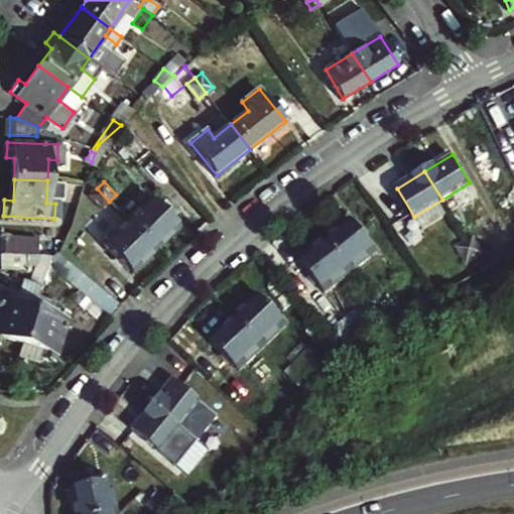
[(97,188),(90,195),(102,208),(109,202),(97,188)]
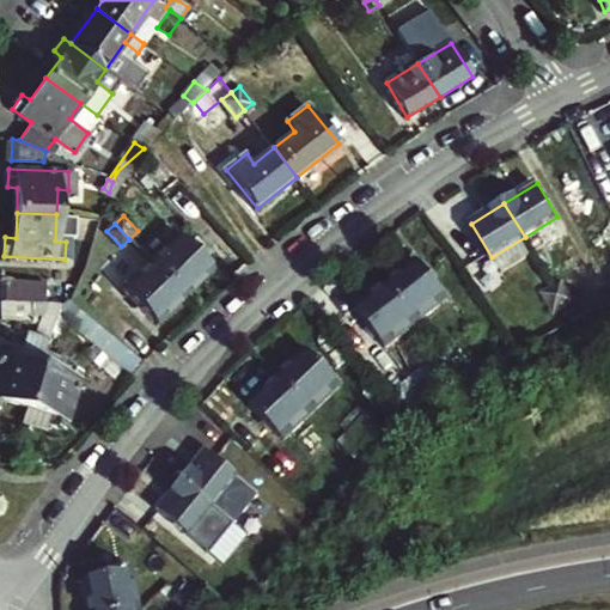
[(181,232),(151,261),(185,296),(214,268),(181,232)]
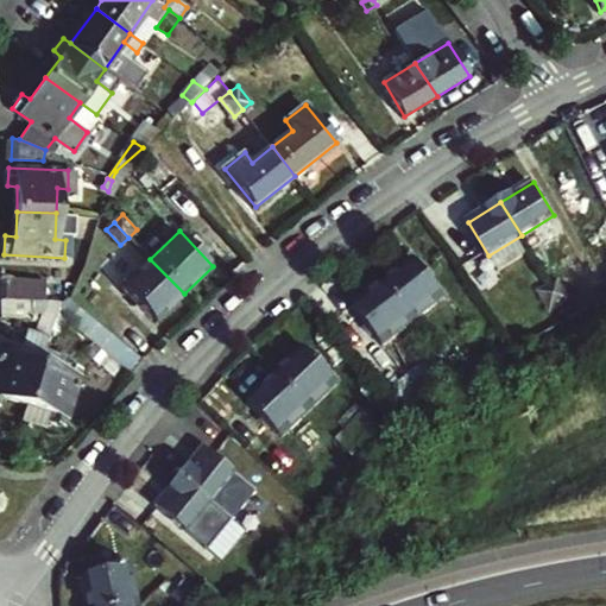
[(385,282),(416,320),(446,296),(415,258),(385,282)]
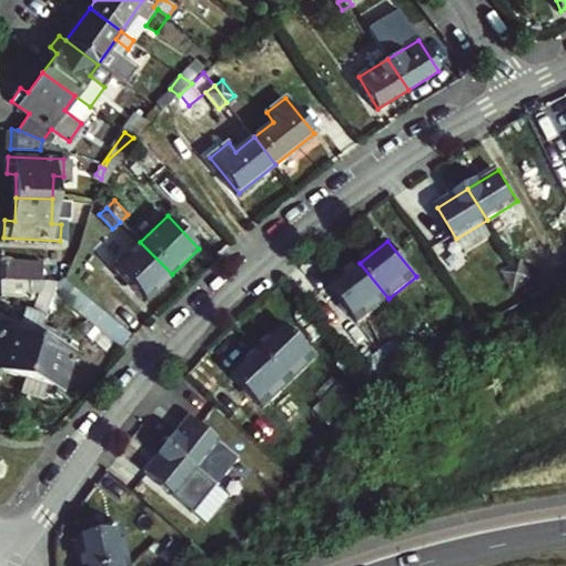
[(147,300),(172,274),(140,242),(114,266),(147,300)]
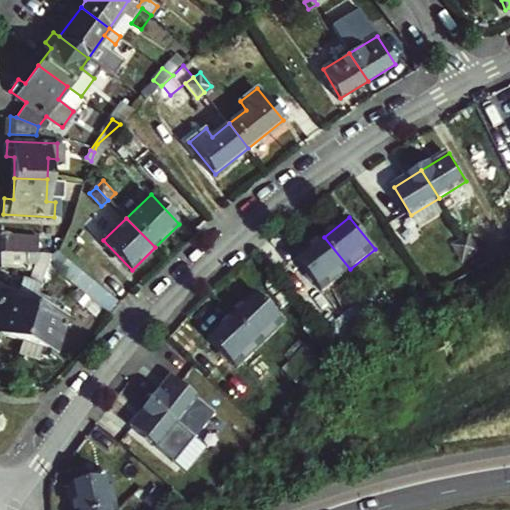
[(0,249),(31,250),(32,235),(1,233),(0,249)]
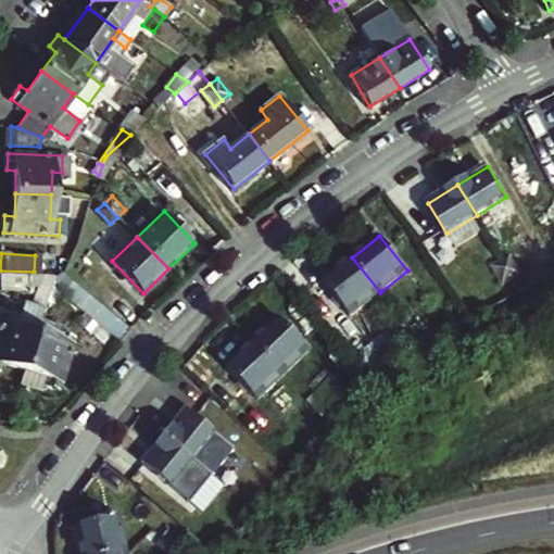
[(504,260),(514,277),(523,272),(513,254),(504,260)]
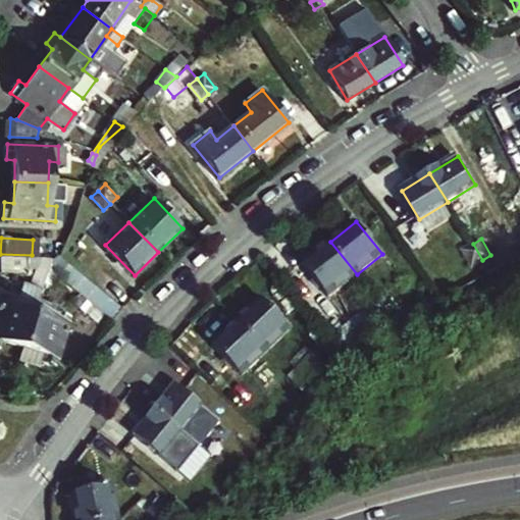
[(357,274),(330,242),(303,263),(330,295),(357,274)]
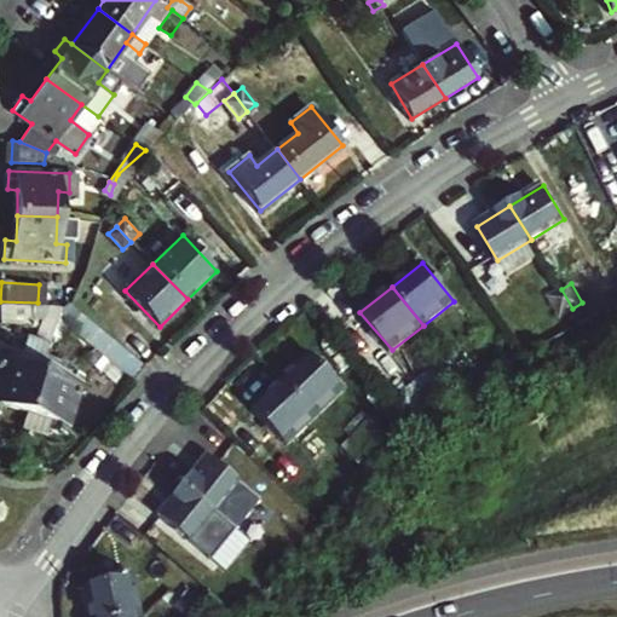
[(572,309),(561,289),(552,294),(564,313),(572,309)]
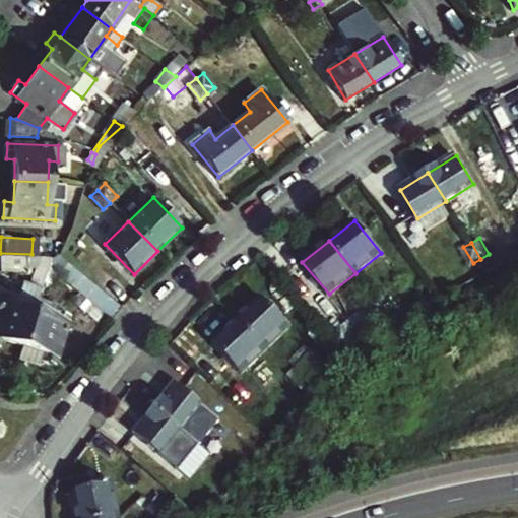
[(42,286),(23,344),(20,354),(41,362),(42,360),(56,364),(72,314),(57,310),(60,300),(50,297),(58,274),(100,306),(109,295),(58,254),(52,255),(42,286)]
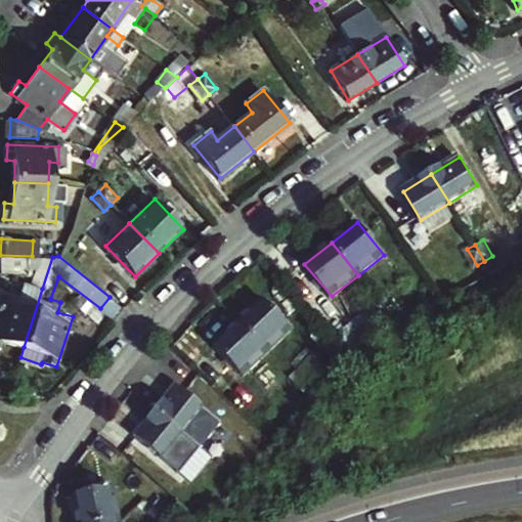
[(30,258),(1,257),(0,271),(30,272),(30,258)]
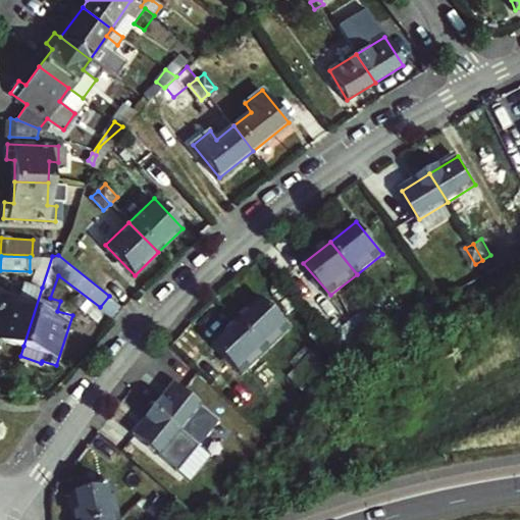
[(41,256),(31,284),(42,288),(52,256),(41,256)]
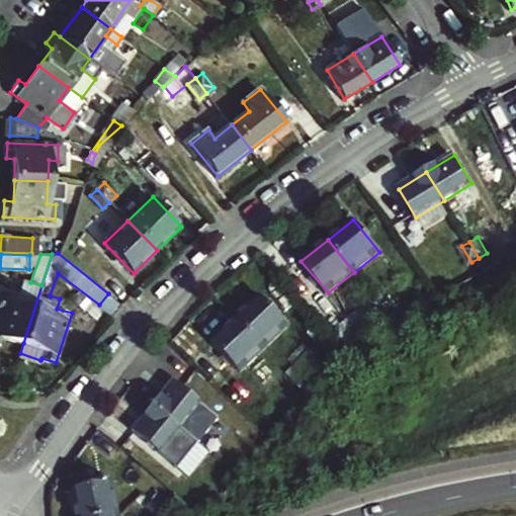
[(20,279),(15,295),(2,291),(0,296),(0,345),(3,337),(23,343),(41,285),(30,282),(20,279)]
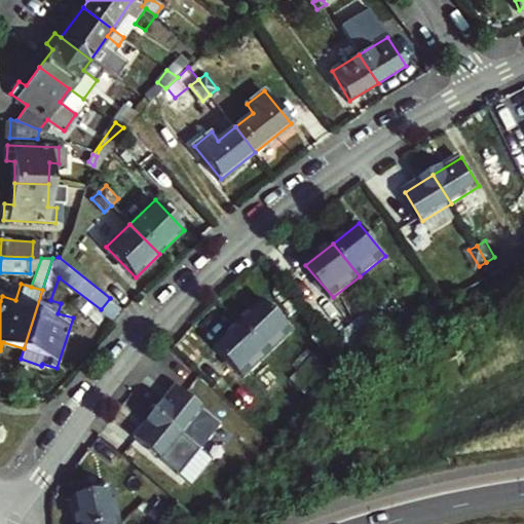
[(386,295),(378,301),(390,316),(398,310),(386,295)]
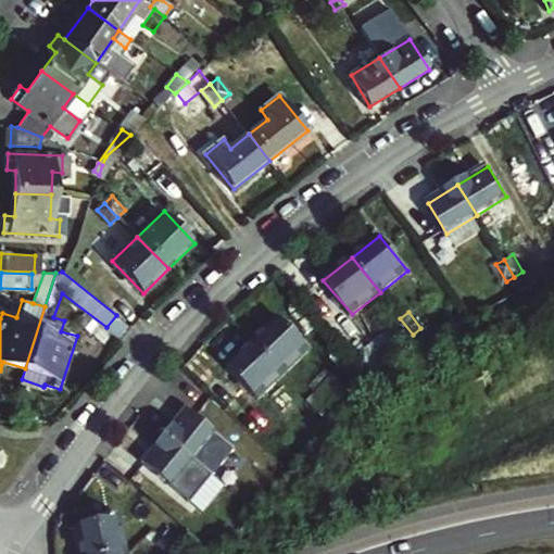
[(280,318),(255,342),(287,374),(311,350),(280,318)]
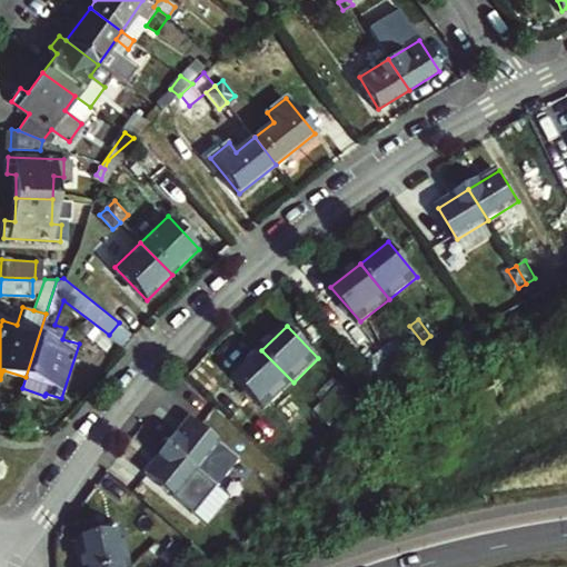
[(423,342),(409,326),(401,331),(414,348),(423,342)]
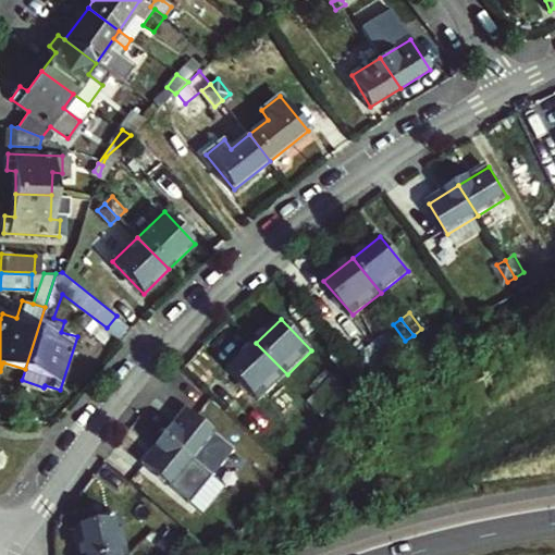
[(287,374),(256,343),(229,368),(261,401),(287,374)]
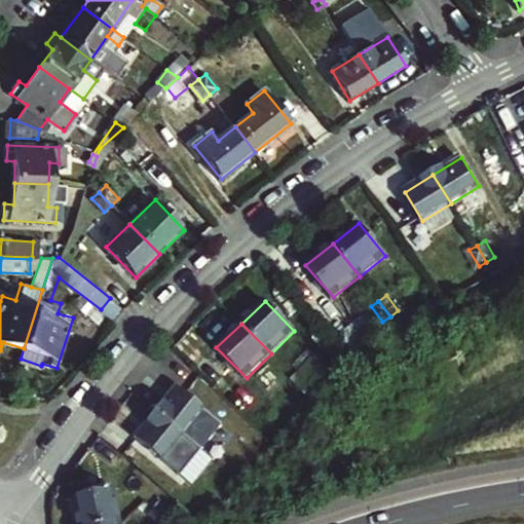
[(286,384),(299,400),(307,391),(294,377),(286,384)]
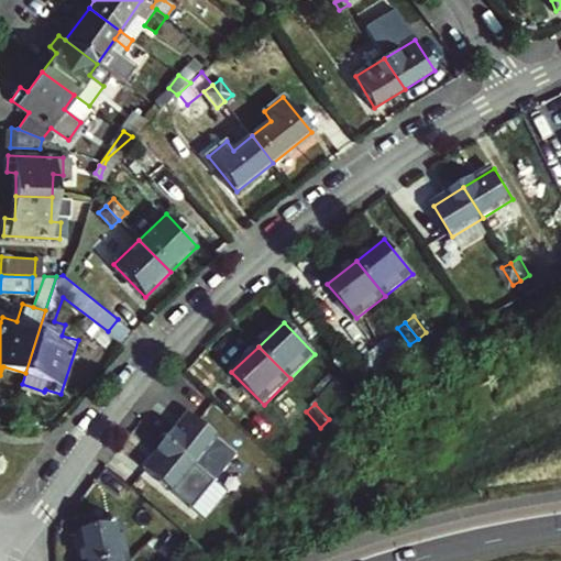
[(171,442),(199,464),(220,438),(193,415),(171,442)]
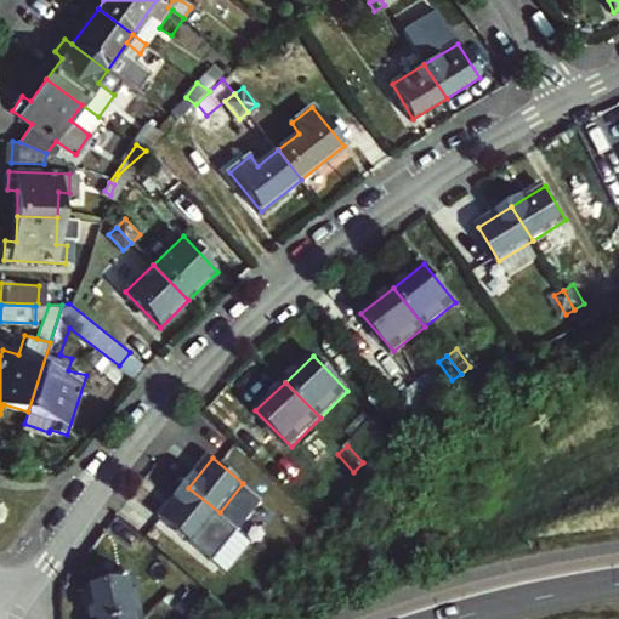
[(194,544),(220,512),(188,488),(163,520),(194,544)]
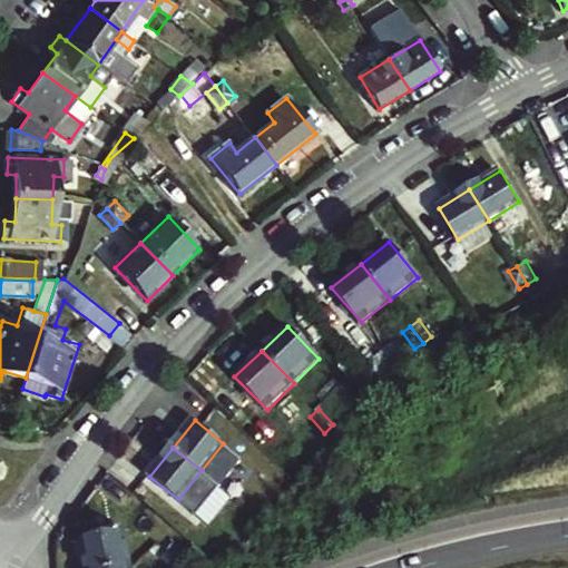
[(224,488),(240,500),(245,493),(231,481),(224,488)]
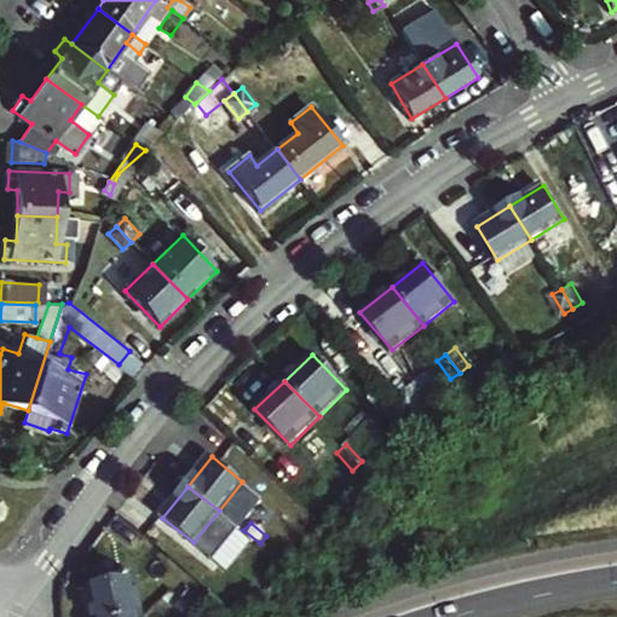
[(253,552),(260,543),(243,530),(236,538),(252,553),(253,552)]
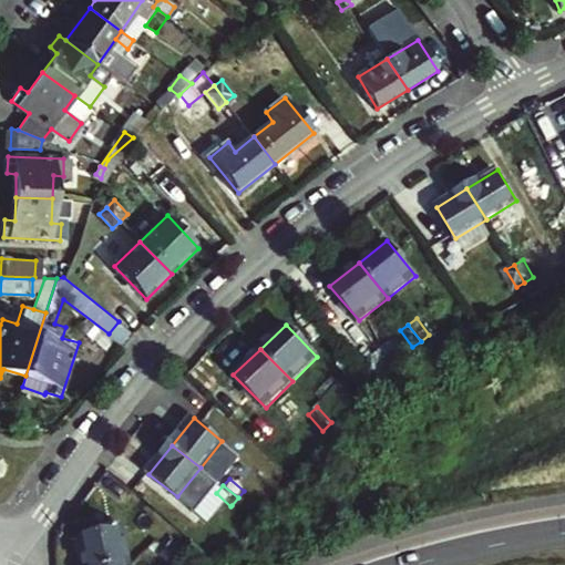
[(129,564),(132,564),(126,527),(83,533),(88,564),(129,564)]
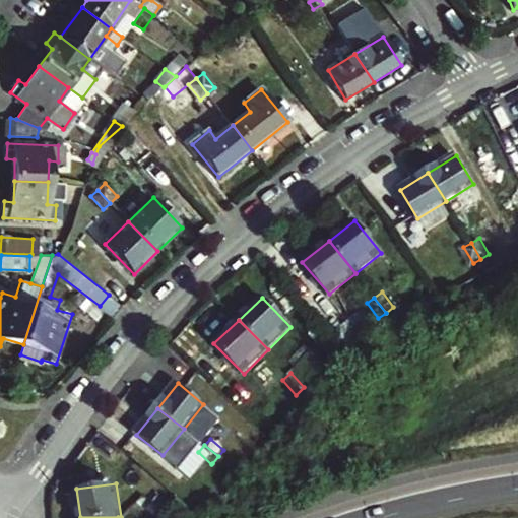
[(166,507),(170,500),(153,492),(149,498),(166,507)]
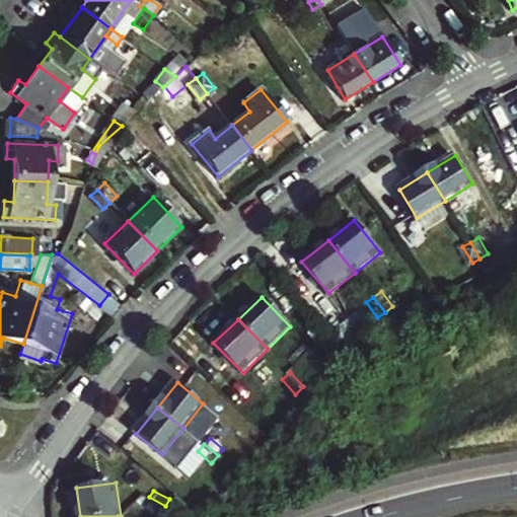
[(149,497),(144,505),(161,514),(165,506),(149,497)]
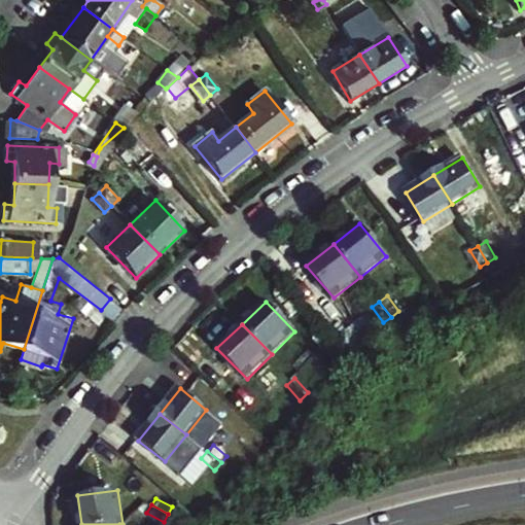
[(161,524),(164,522),(146,513),(140,524),(142,524),(161,524)]
